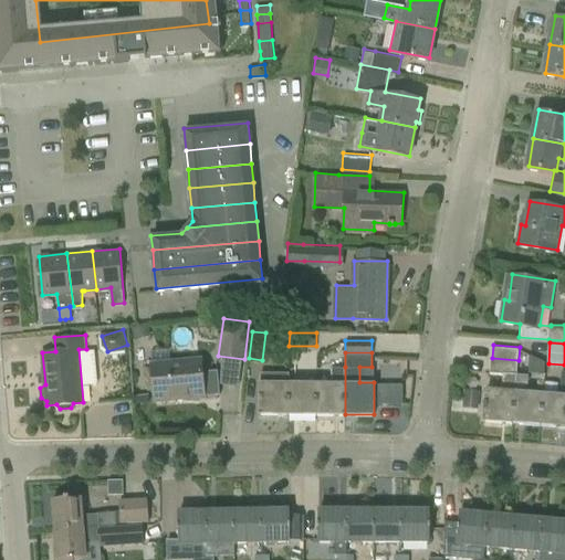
[(156,399),(206,393),(220,392),(218,369),(203,369),(202,357),(153,362),(156,399)]
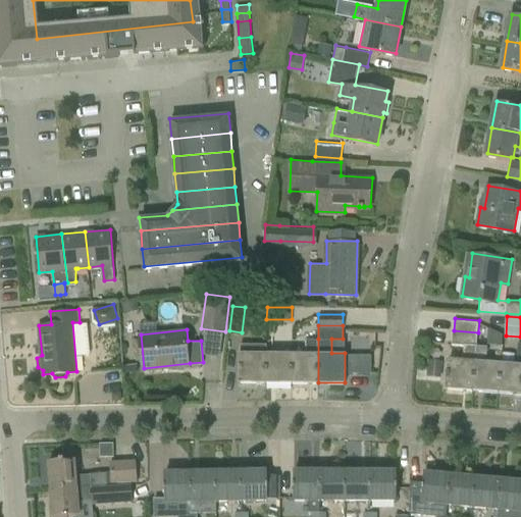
[(478,332),(454,330),(453,343),(464,344),(462,359),(450,358),(447,389),(473,391),(477,344),(478,332)]
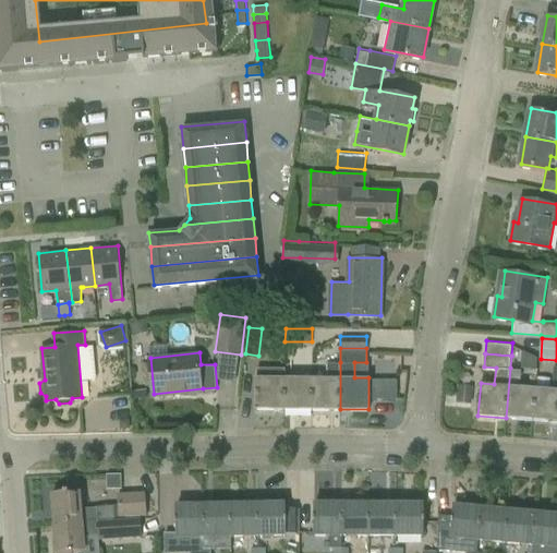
[(327,377),(313,377),(313,409),(340,409),(340,362),(327,362),(327,377)]
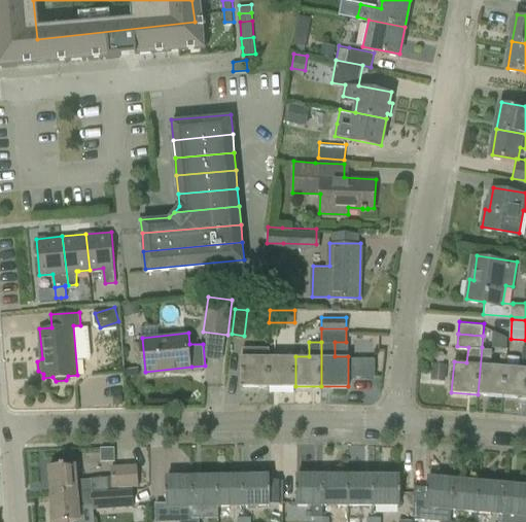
[(242,386),(270,386),(270,356),(270,346),(243,346),(243,356),(242,356),(242,386)]
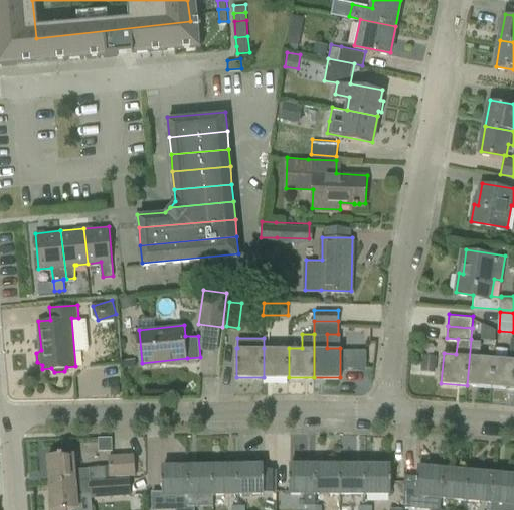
[(467,385),(492,387),(495,358),(480,356),(481,348),(481,340),(471,339),(467,385)]
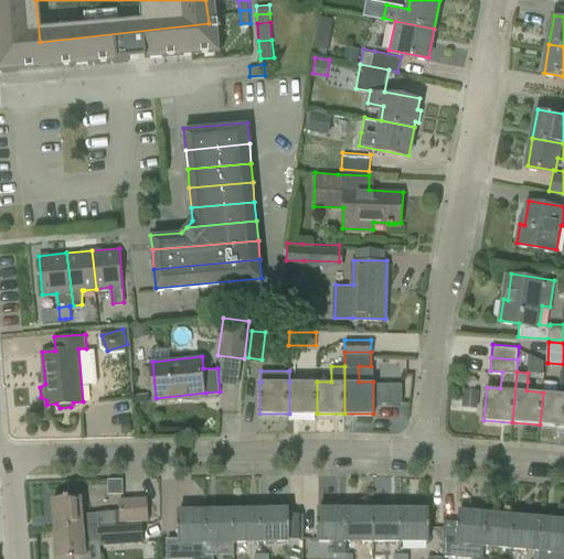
[(289,414),(317,414),(317,382),(289,382),(289,414)]
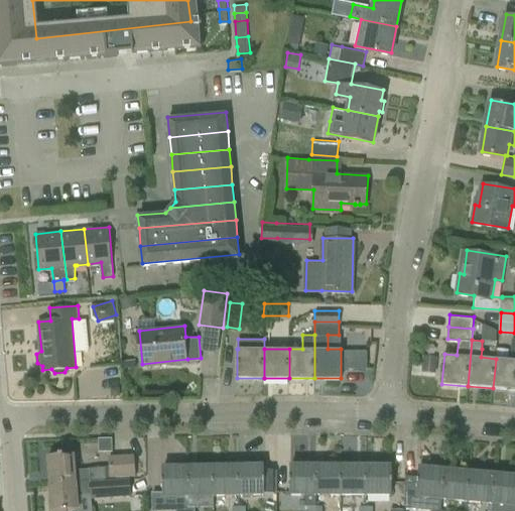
[(341,349),(341,366),(367,366),(367,349),(341,349)]
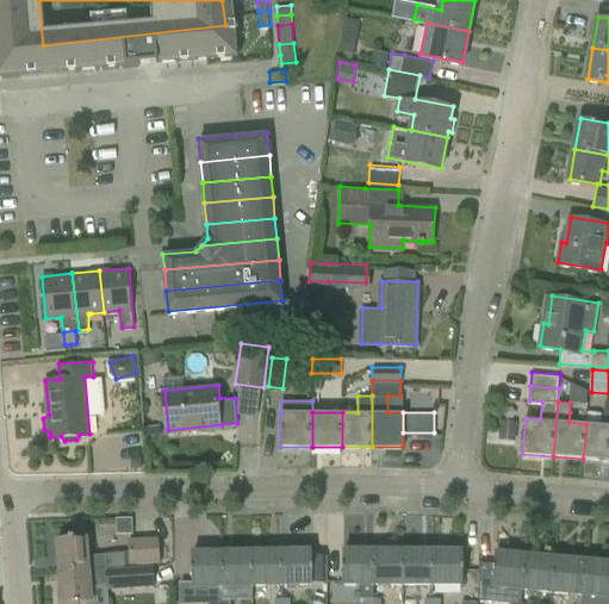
[(608,425),(586,424),(583,459),(608,460),(608,425)]
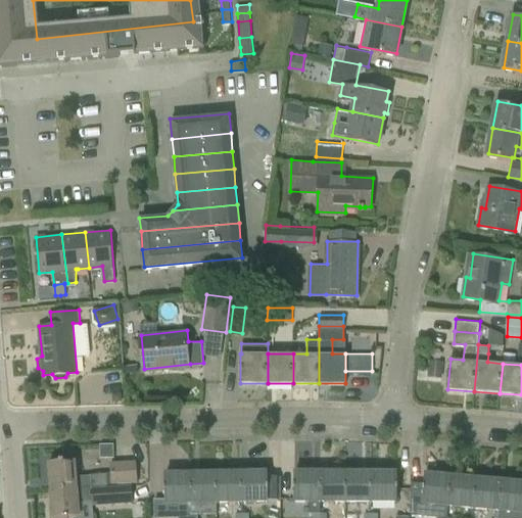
[(48,461),(50,488),(107,484),(107,482),(110,482),(137,480),(136,459),(109,460),(110,471),(90,473),(78,474),(76,459),(48,461)]
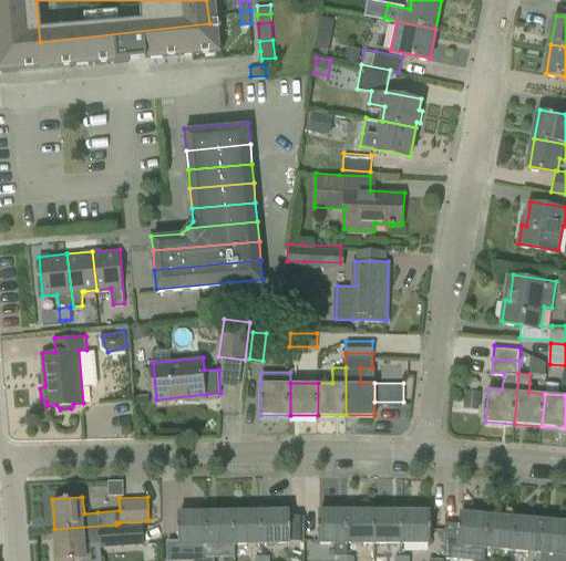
[(289,509),(263,510),(264,541),(290,540),(289,509)]
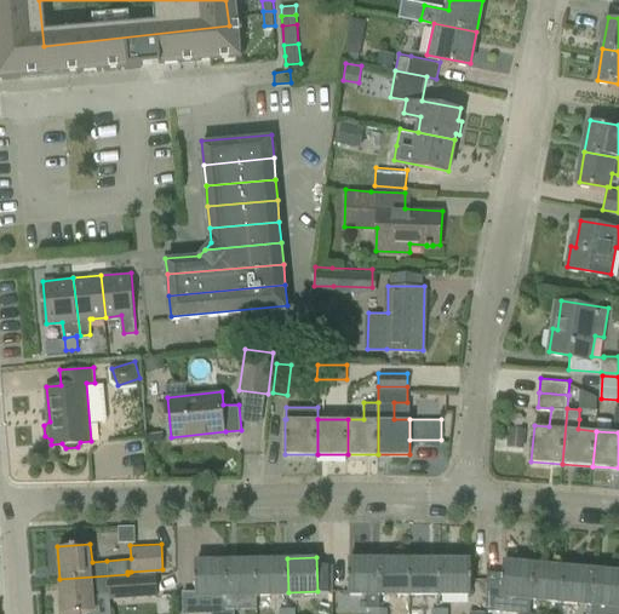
[(380,606),(380,591),(380,557),(349,557),(349,591),(366,592),(365,604),(371,606),(380,606)]
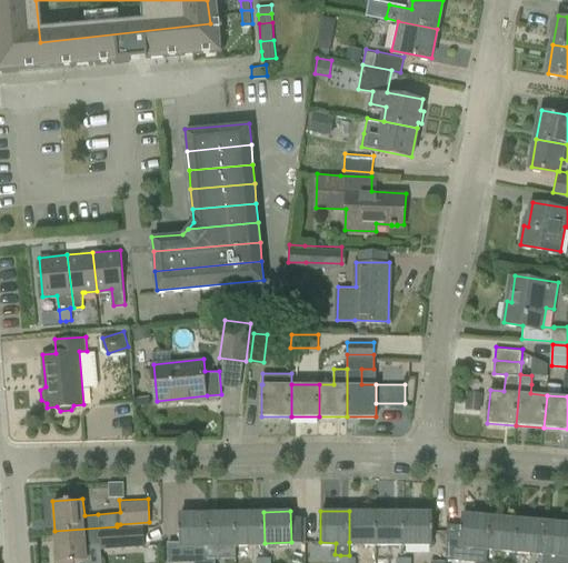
[(377,512),(349,511),(349,542),(376,542),(377,512)]
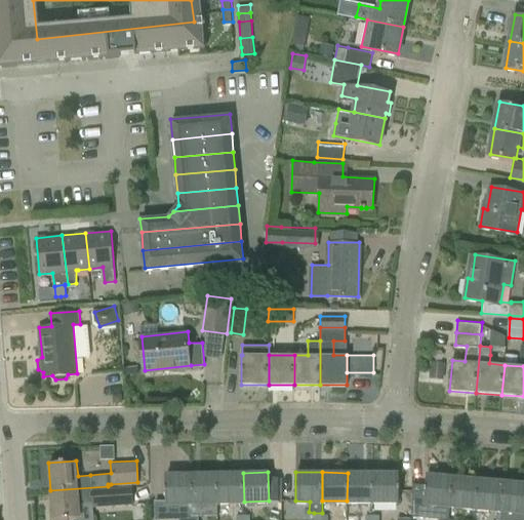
[(217,473),(192,474),(193,514),(203,514),(203,503),(218,502),(217,473)]
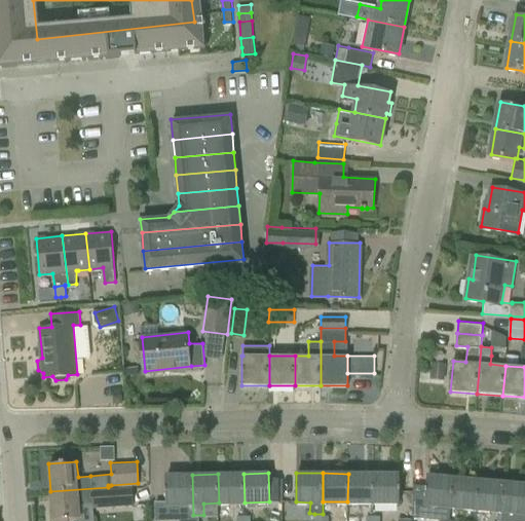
[(244,474),(218,474),(219,503),(245,503),(244,474)]
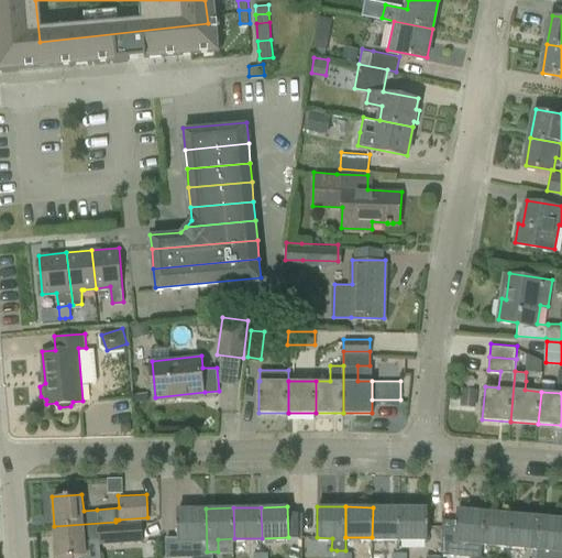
[(372,537),(400,538),(400,507),(373,507),(372,537)]
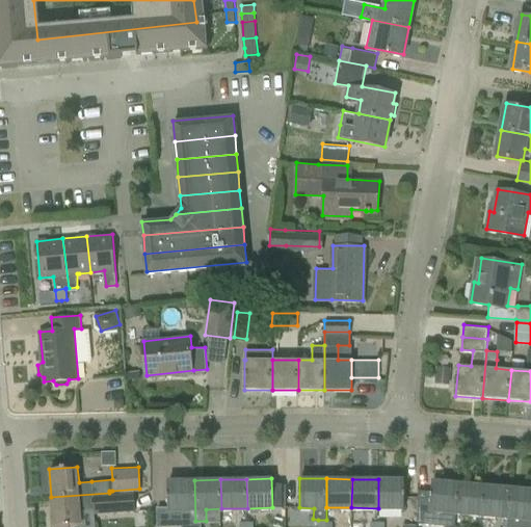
[(378,479),(378,508),(403,508),(403,479),(378,479)]
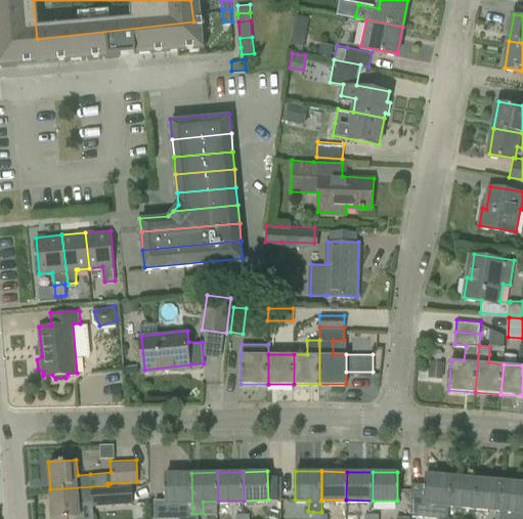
[(191,473),(166,473),(166,502),(180,502),(180,513),(192,513),(191,473)]
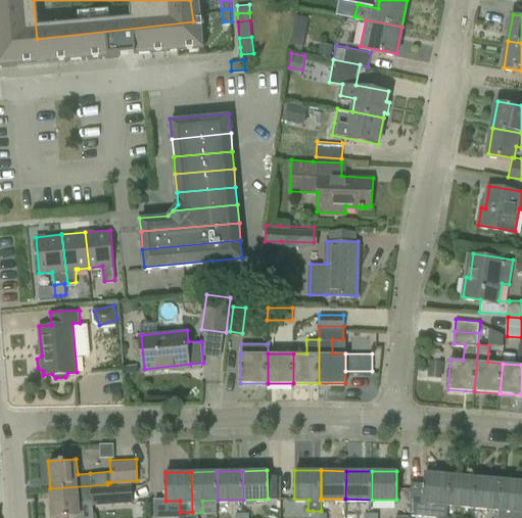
[(447,515),(448,503),(452,474),(425,472),(422,501),(421,512),(441,514),(447,515)]
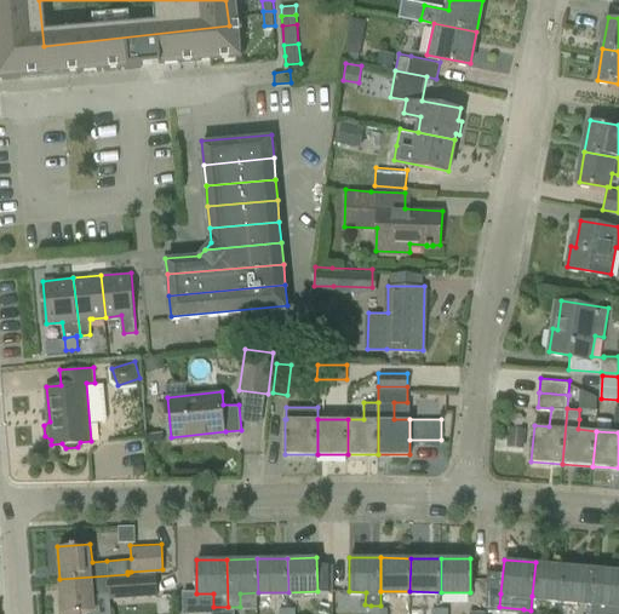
[(562,600),(566,566),(536,562),(532,596),(562,600)]
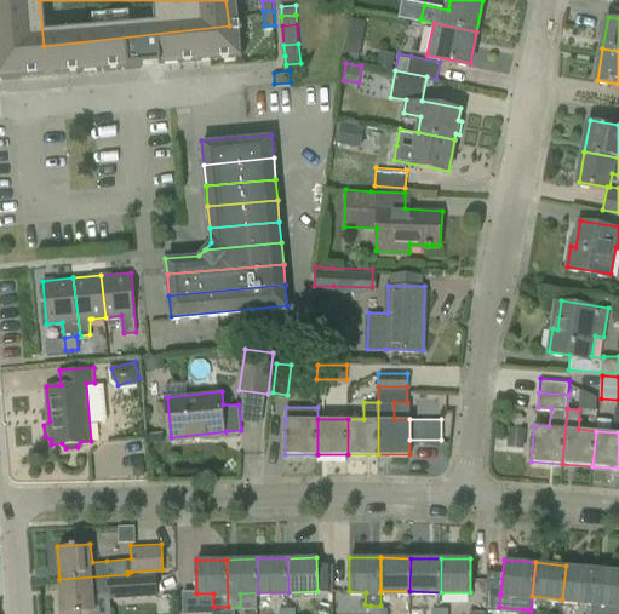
[(579,601),(591,602),(595,568),(566,566),(562,600),(579,601)]
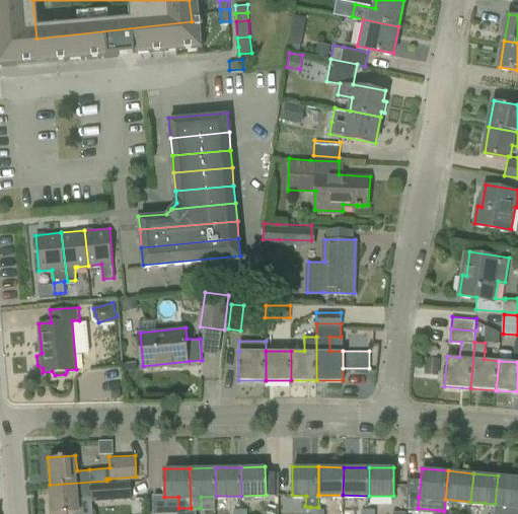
[(495,504),(494,513),(517,513),(517,476),(498,475),(495,504)]
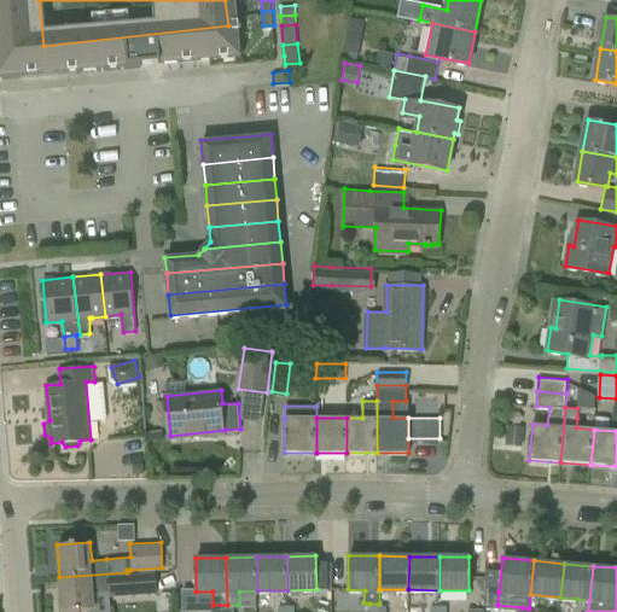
[(62,611),(94,608),(94,592),(109,590),(110,596),(157,593),(156,571),(127,572),(59,577),(62,611)]
